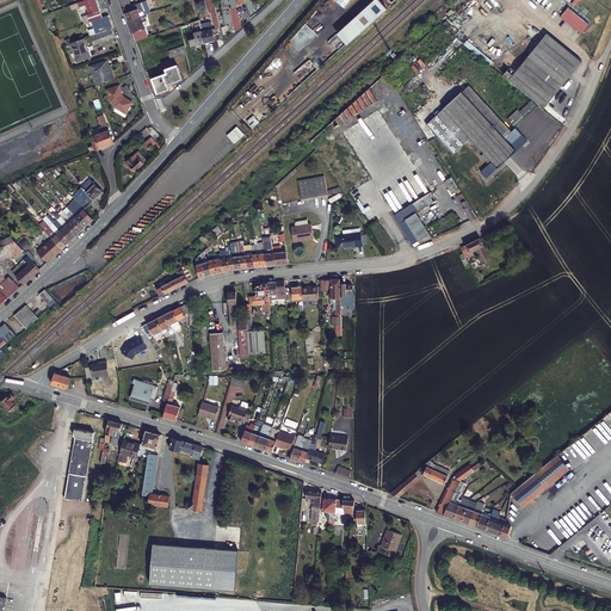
[(86,6),(90,17),(102,13),(98,4),(97,0),(88,0),(91,5),(86,6)]
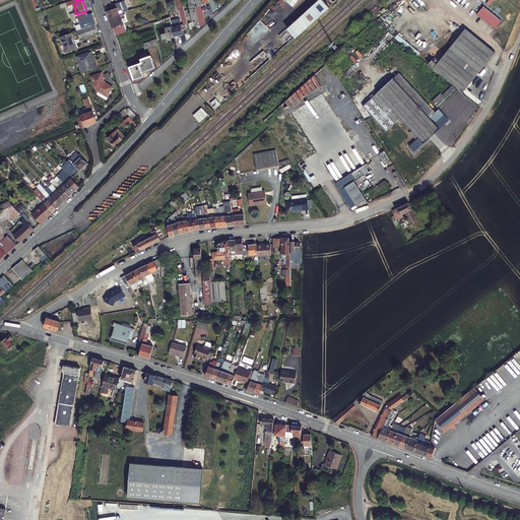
[(176,0),(179,11),(185,9),(185,8),(182,0),(176,0)]
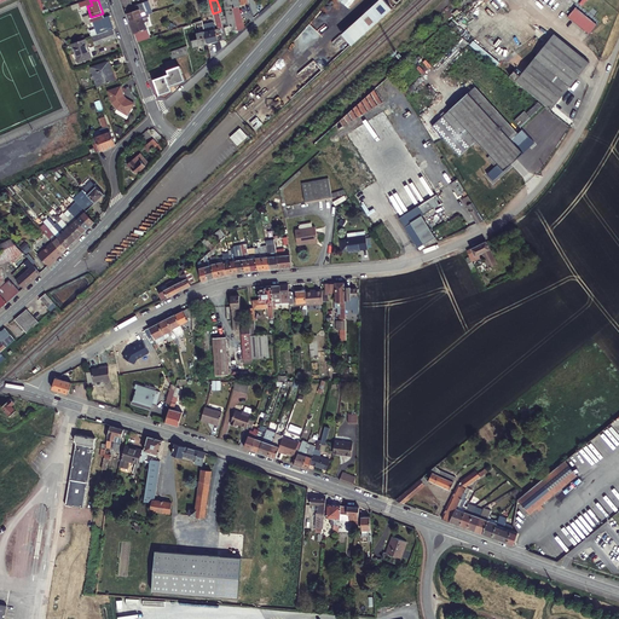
[(249,1),(248,0),(231,0),(233,7),(232,7),(238,29),(243,29),(242,23),(244,23),(239,5),(249,1)]
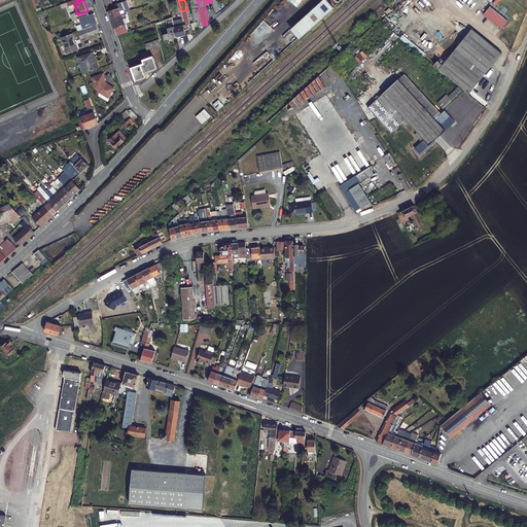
[(326,0),(320,0),(296,23),(305,32),(332,6),(326,0)]
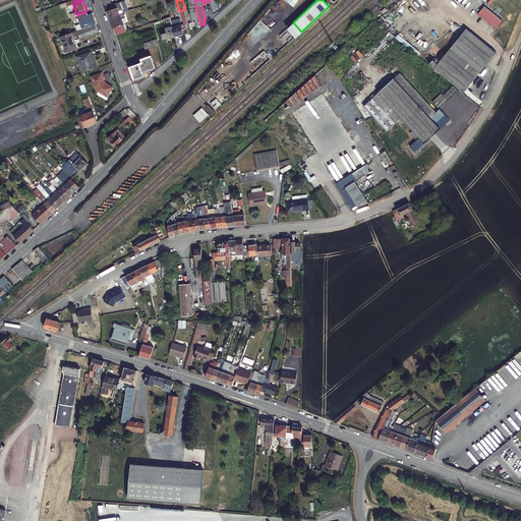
[(105,5),(109,17),(118,14),(122,12),(124,12),(121,2),(115,4),(114,2),(105,5)]
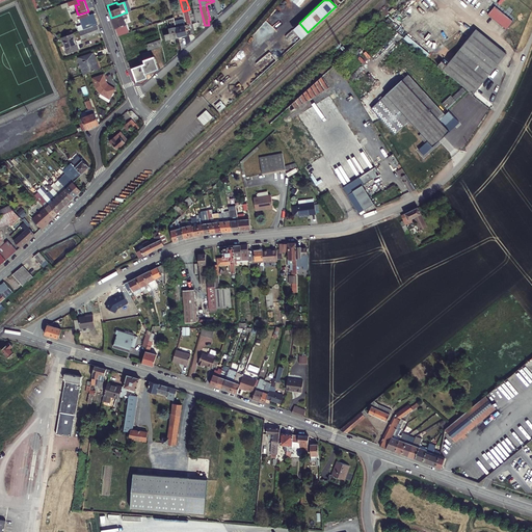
[(189,9),(191,19),(192,23),(193,23),(195,29),(205,27),(203,20),(203,21),(200,6),(189,8),(189,9)]
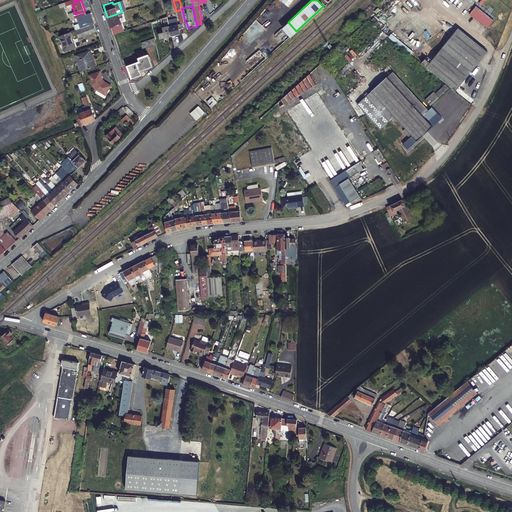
[(474,7),(469,15),(489,27),(494,19),(474,7)]
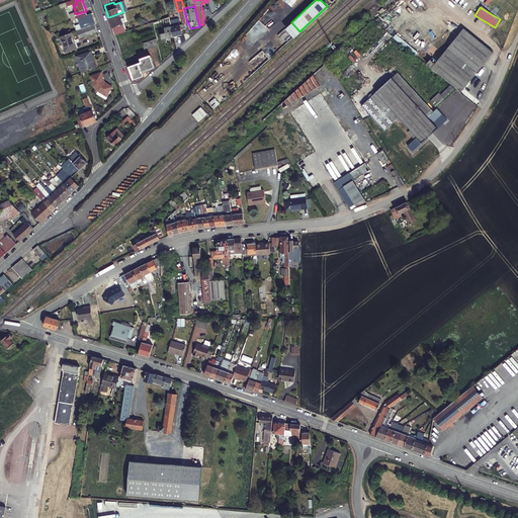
[(76,14),(74,15),(76,22),(90,16),(92,22),(95,21),(90,9),(86,11),(76,14)]
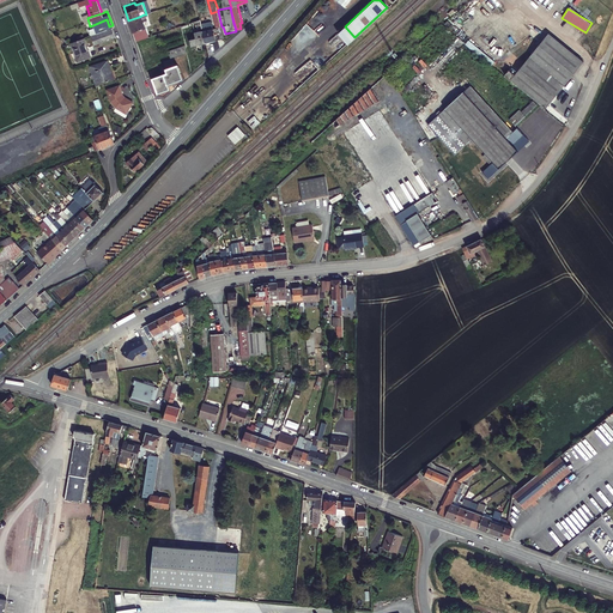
[(139,17),(128,20),(134,35),(135,37),(145,34),(140,23),(145,20),(144,17),(145,17),(144,14),(139,17)]
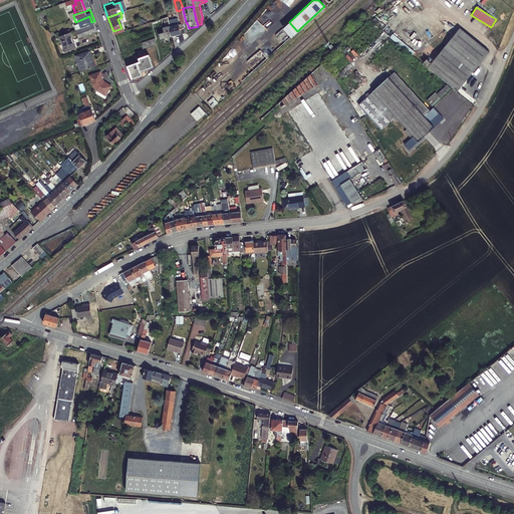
[(187,29),(186,22),(185,18),(170,22),(170,24),(173,35),(188,31),(187,29)]
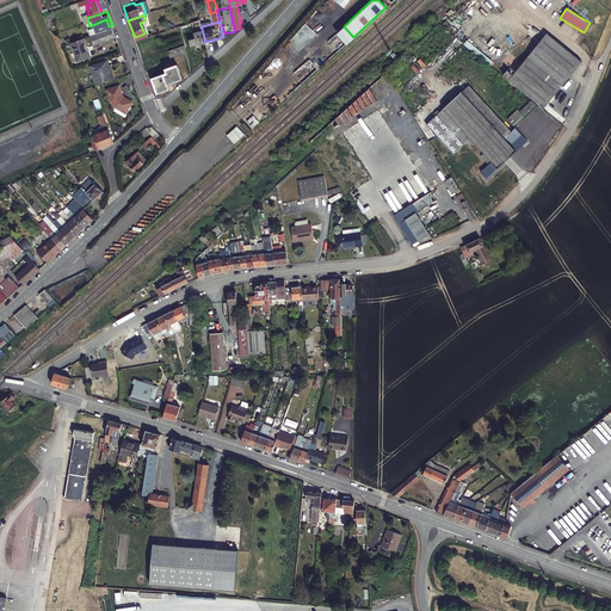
[(111,26),(90,34),(92,42),(115,35),(111,26)]
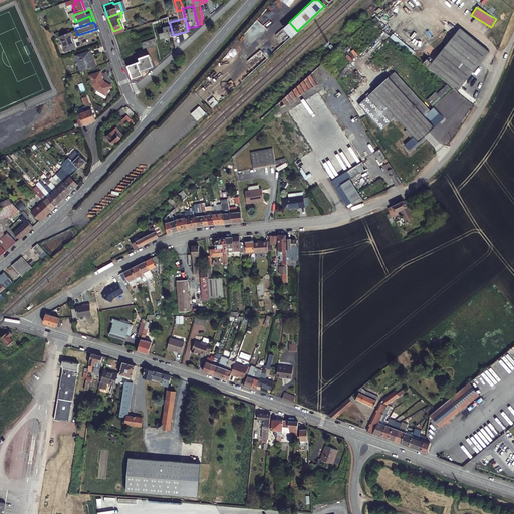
[(297,31),(289,22),(282,27),(291,37),(297,31)]
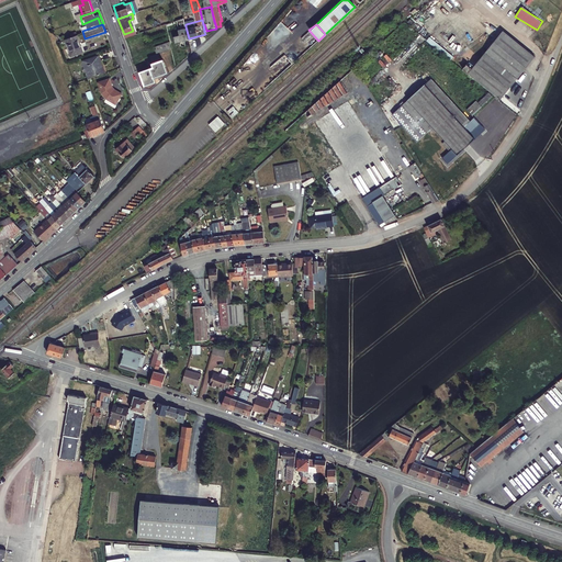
[(189,38),(186,26),(179,27),(180,34),(175,36),(176,42),(189,38)]
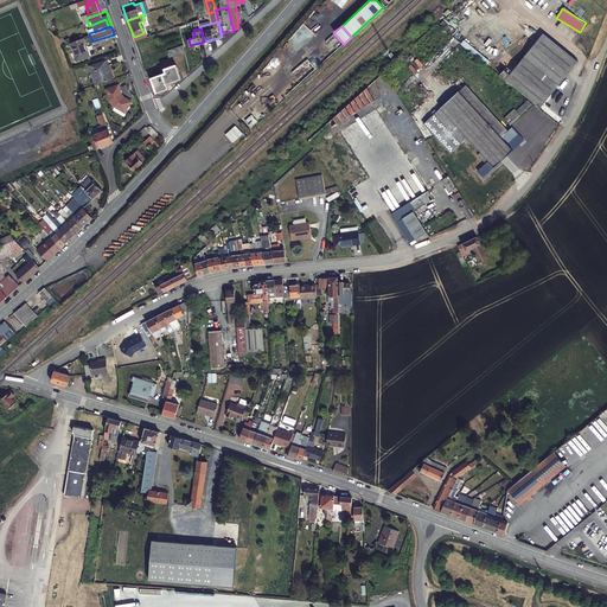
[(579,62),(544,33),(511,75),(505,71),(502,75),(541,107),(579,62)]
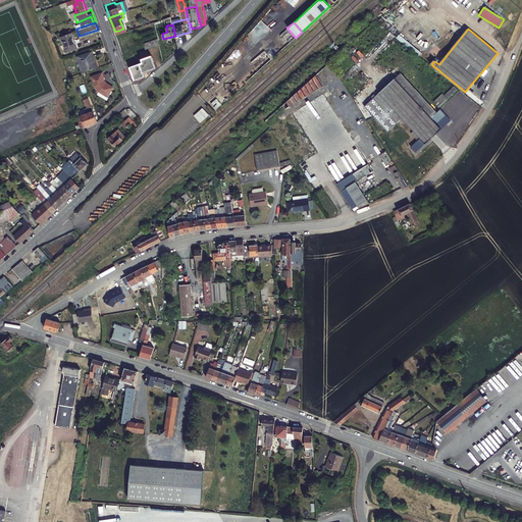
[(76,45),(71,31),(60,35),(65,49),(72,47),(76,45)]
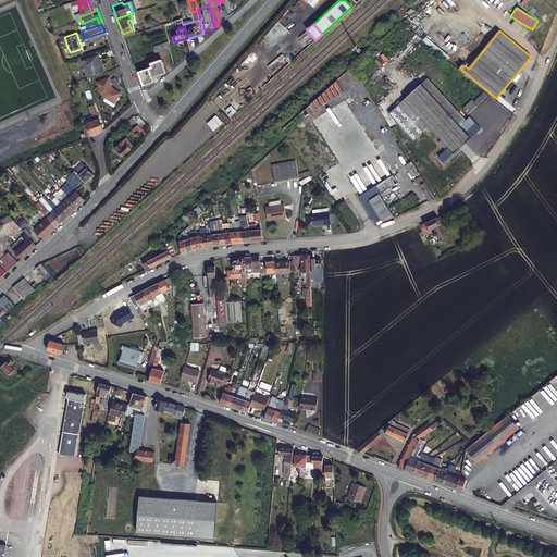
[(426,36),(423,39),(446,60),(449,57),(426,36)]
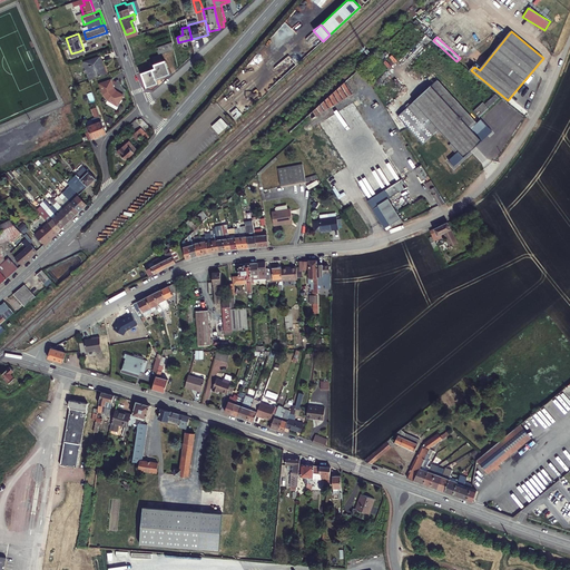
[(153,57),(153,58),(160,55),(160,53),(174,49),(173,43),(173,41),(157,48),(159,55),(153,57)]
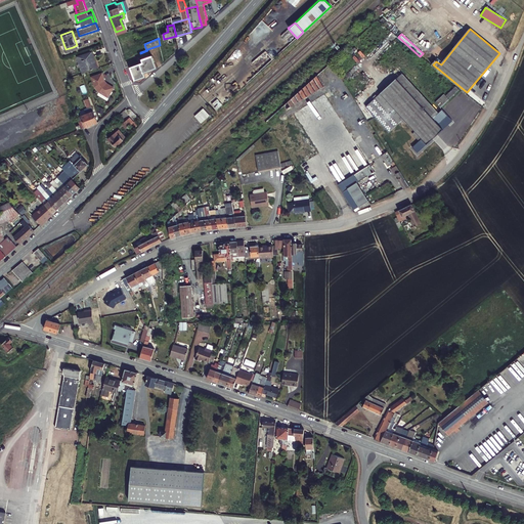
[(94,59),(91,50),(78,55),(83,71),(95,67),(92,59),(94,59)]
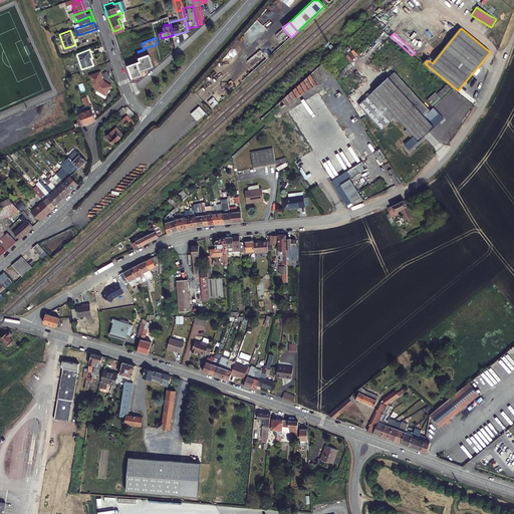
[(147,54),(140,57),(141,61),(129,65),(131,70),(143,64),(152,59),(150,54),(147,55),(147,54)]
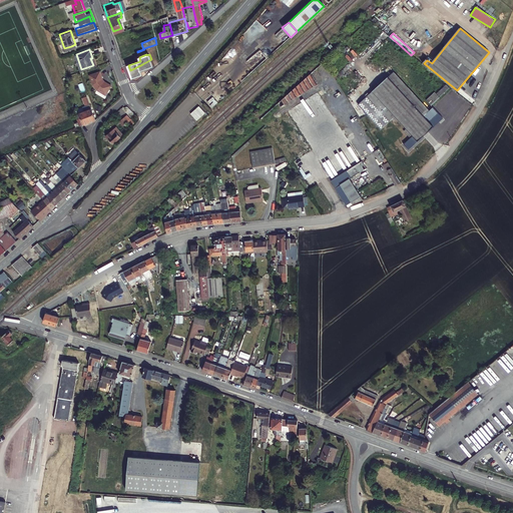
[(142,64),(130,70),(132,77),(143,74),(141,70),(153,65),(151,59),(142,64)]
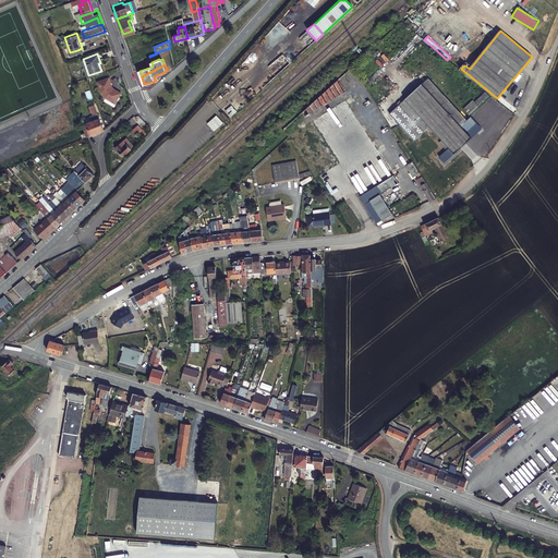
[(108,75),(97,80),(101,89),(107,96),(117,101),(122,91),(112,86),(108,75)]
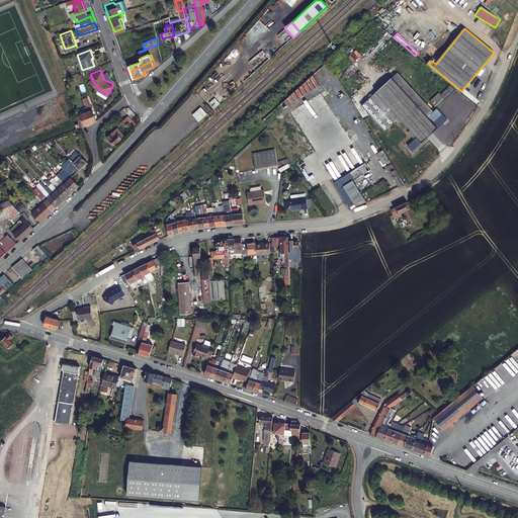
[(402,119),(410,130),(416,136),(413,138),(407,144),(412,150),(446,119),(441,113),(438,115),(398,71),(361,103),(384,131),(397,119),(400,121),(402,119)]
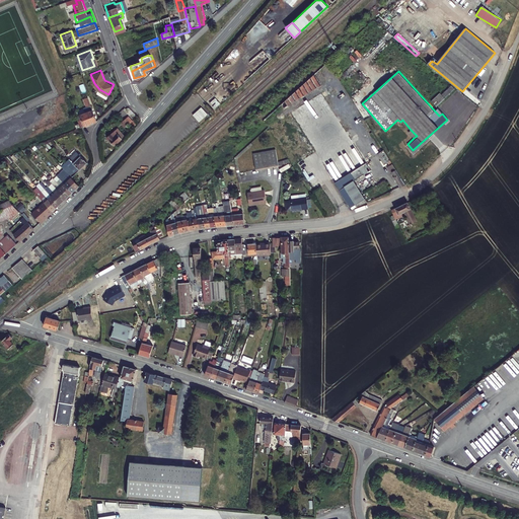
[(287,96),(290,102),(316,86),(320,85),(313,74),(287,96)]
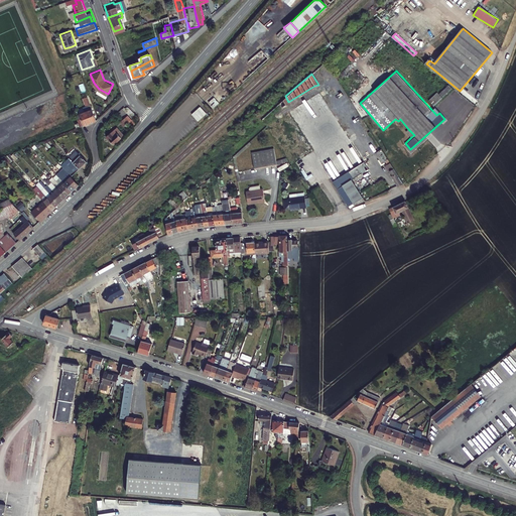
[(448,85),(439,93),(442,97),(452,88),(448,85)]
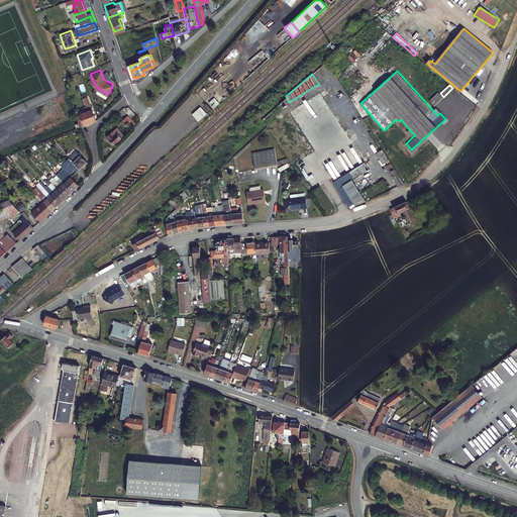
[(289,102),(293,108),(319,92),(315,86),(289,102)]
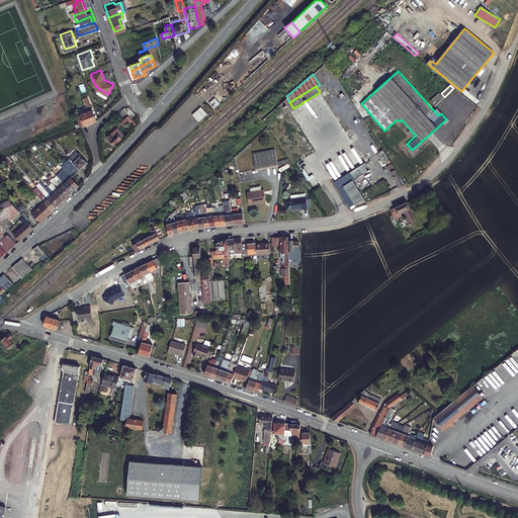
[(439,92),(430,100),(435,105),(444,98),(439,92)]
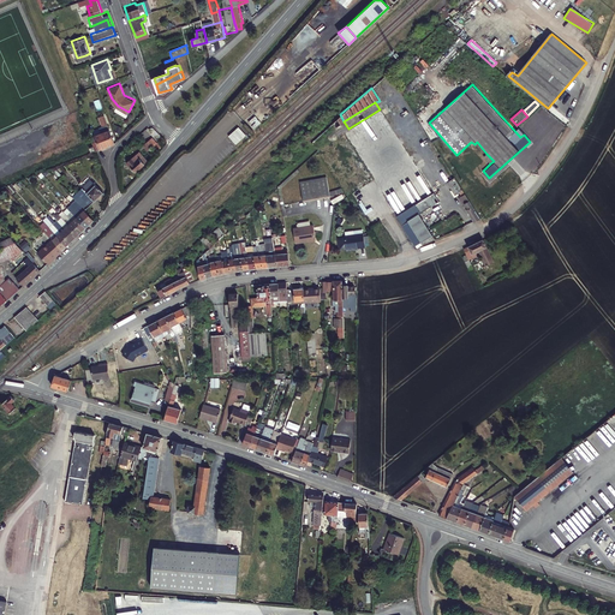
[(95,148),(114,141),(111,133),(103,113),(100,114),(105,124),(99,126),(100,131),(90,135),(95,148)]
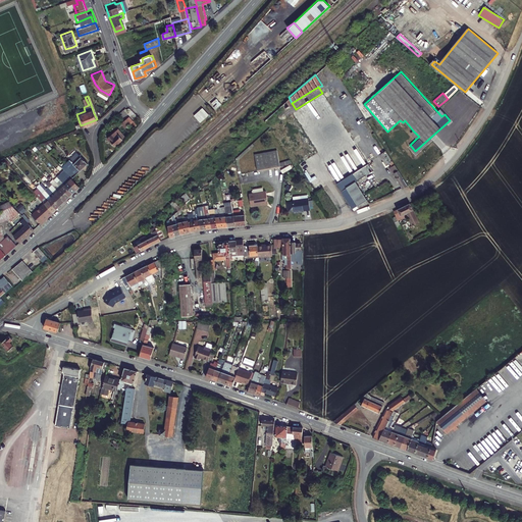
[(203,108),(195,116),(201,123),(209,115),(203,108)]
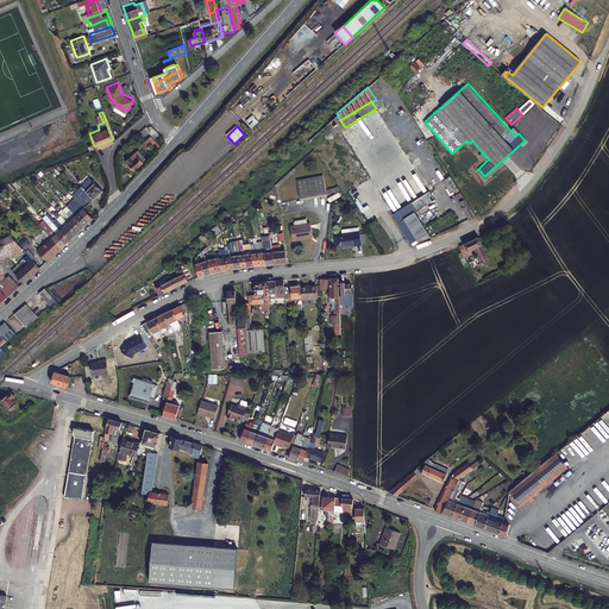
[(450,175),(435,154),(432,155),(446,177),(450,175)]
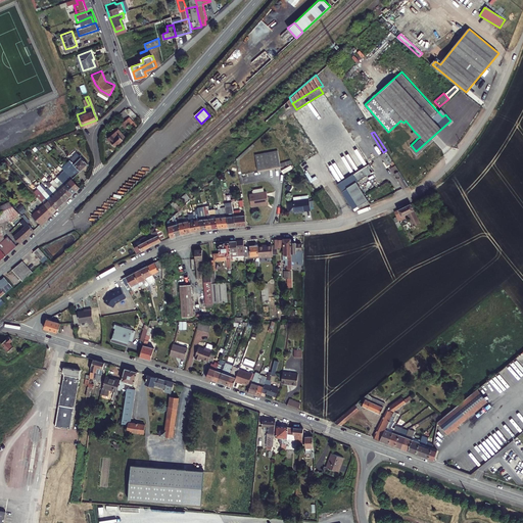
[(122,140),(117,135),(113,138),(111,136),(107,139),(111,143),(111,144),(112,145),(113,145),(114,146),(122,140)]
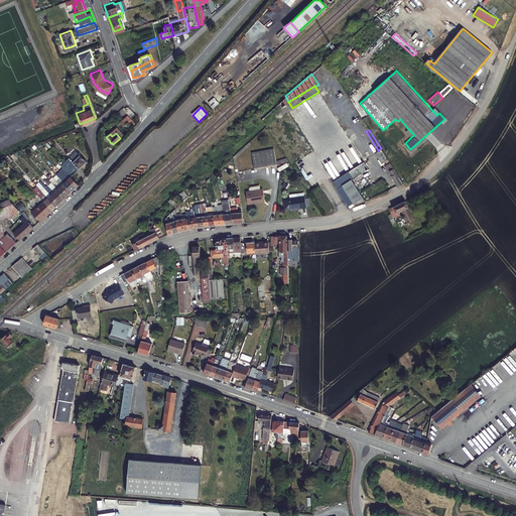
[(233,156),(236,174),(238,174),(235,157),(249,144),(248,142),(233,156)]
